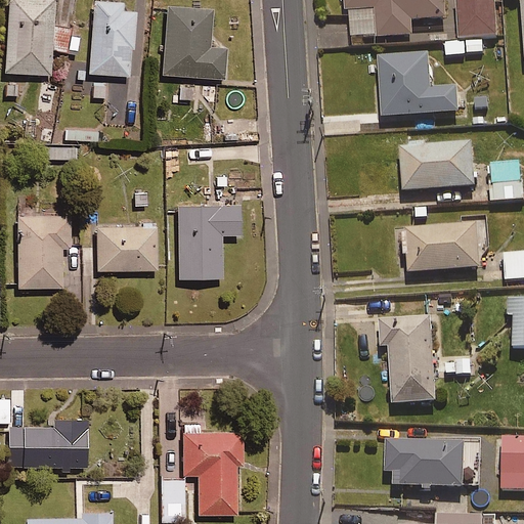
[(51,0),(4,0),(0,68),(47,72),(49,46),(64,47),(67,24),(50,23),(51,0)]
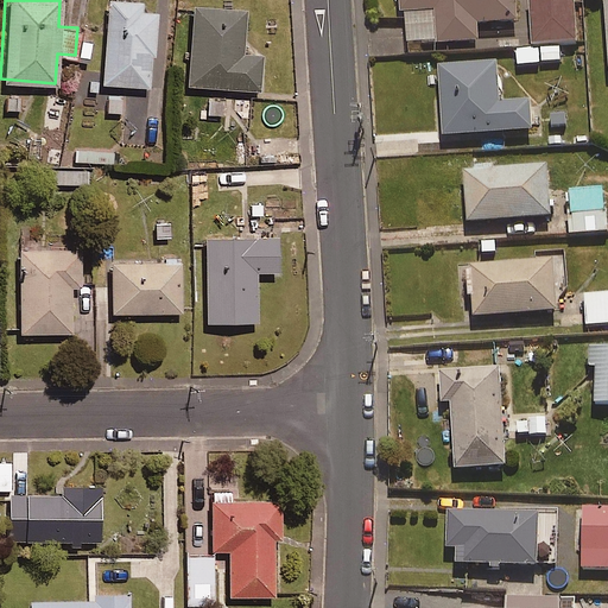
[(138,0),(103,0),(100,81),(150,83),(153,10),(138,8),(138,0)]
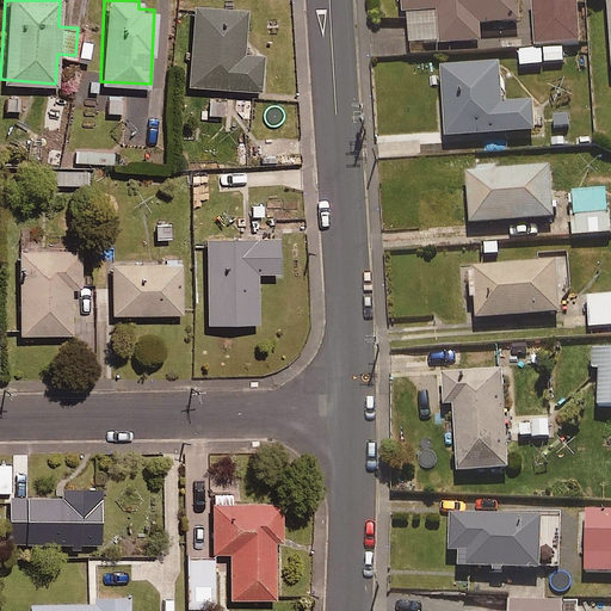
[(519,20),(518,0),(401,0),(402,11),(407,11),(409,44),(481,39),(480,23),(519,20)]
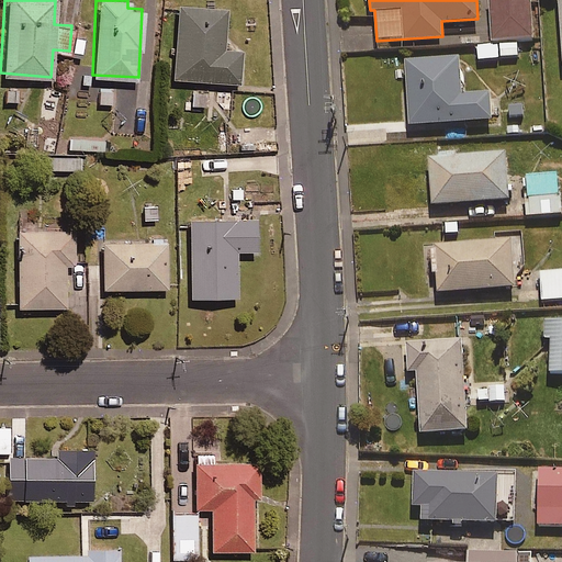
[(534,38),(529,0),(490,0),(494,45),(478,46),(479,59),(518,56),(516,41),(534,38)]
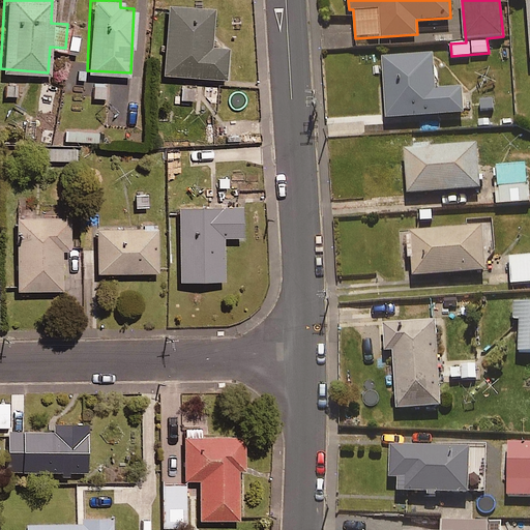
[(211,4),(166,2),(162,72),(224,76),(226,45),(209,45),(211,4)]
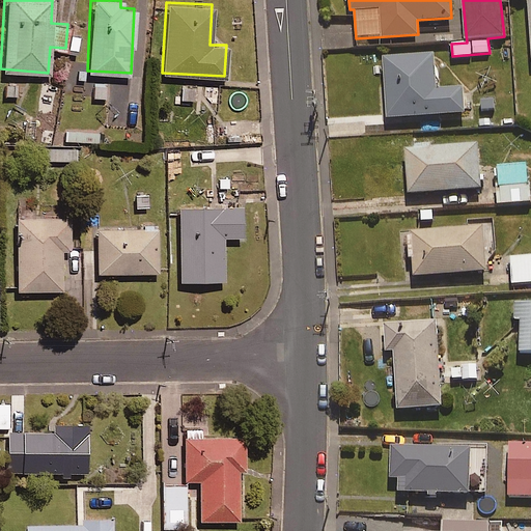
[(438,89),(436,53),(384,57),(388,117),(465,112),(463,87),(438,89)]
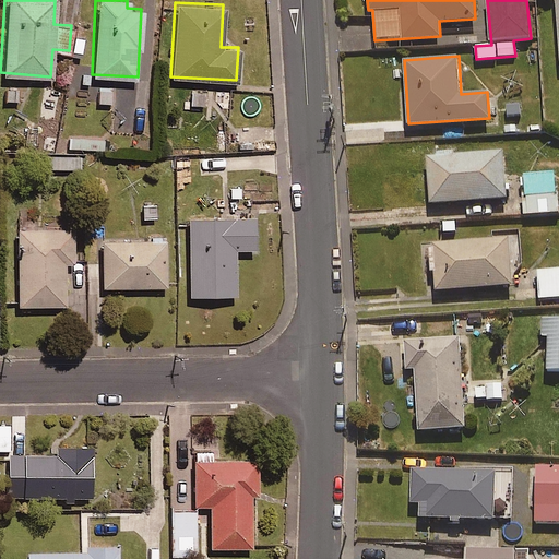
[(185,90),(185,106),(190,106),(190,110),(199,110),(199,106),(204,106),(204,90),(185,90)]
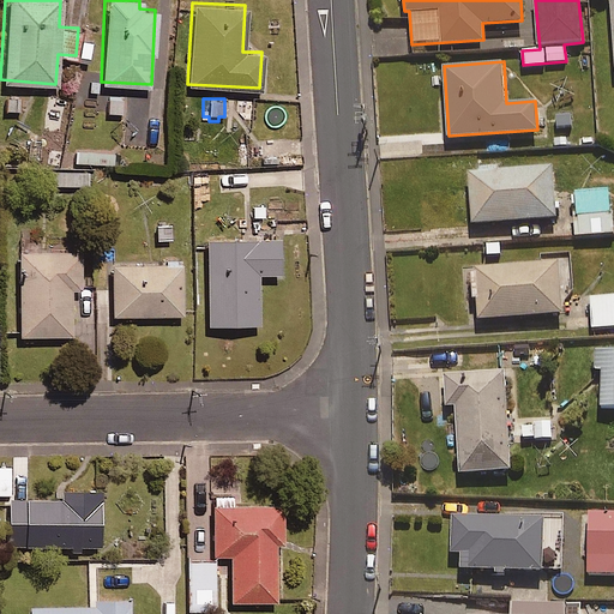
[(113,152),(74,150),(74,161),(112,163),(113,152)]
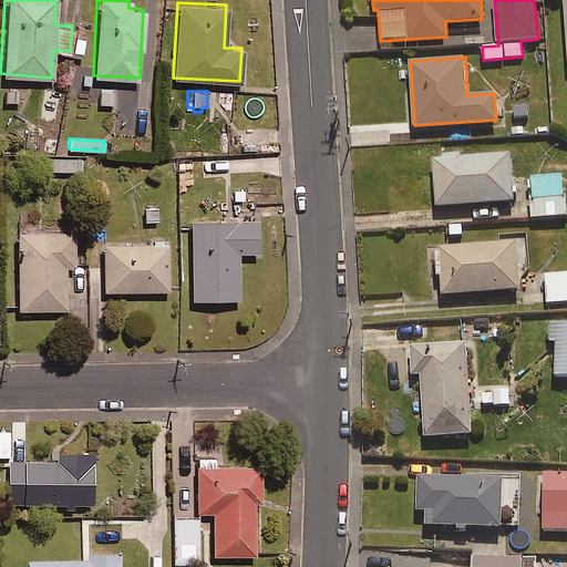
[(514,200),(511,154),(434,158),(436,205),(514,200)]
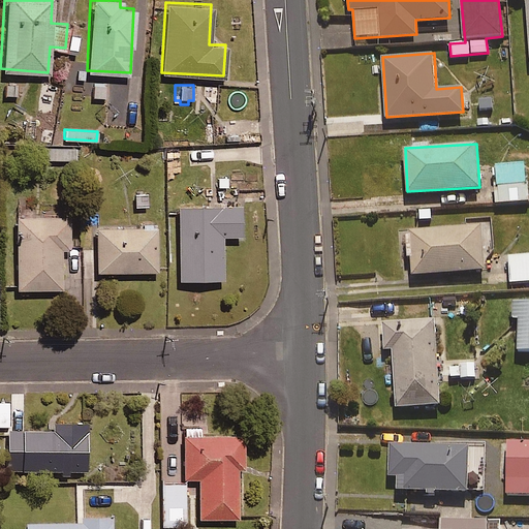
[(74,147),(43,146),(43,158),(73,159),(74,147)]
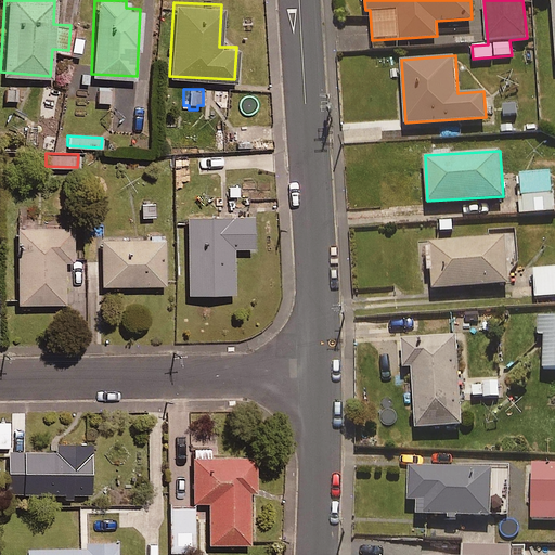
[(551,170),(519,173),(523,213),(554,210),(551,170)]
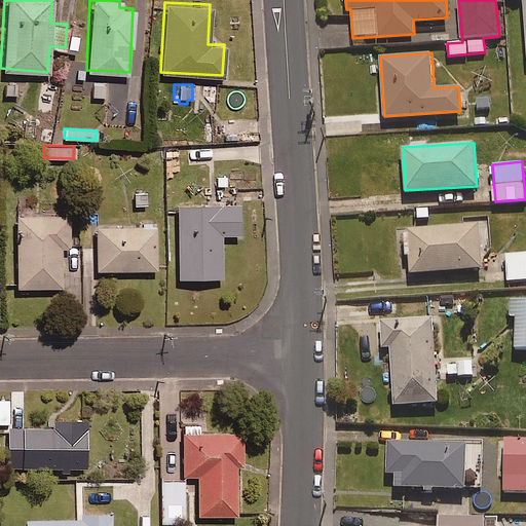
[(237,231),(236,200),(176,202),(178,275),(220,274),(219,232),(237,231)]
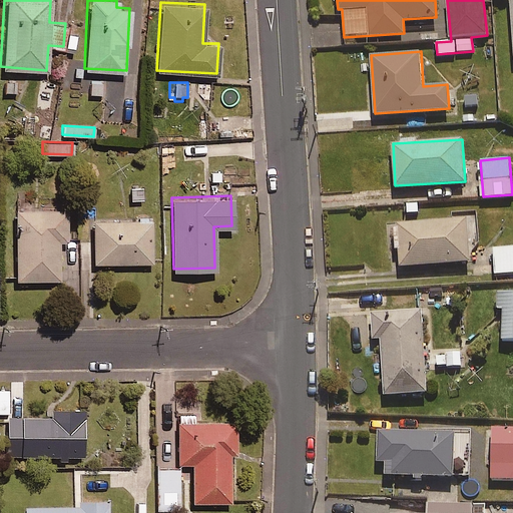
[(65,238),(65,206),(12,207),(14,279),(58,278),(57,239),(65,238)]
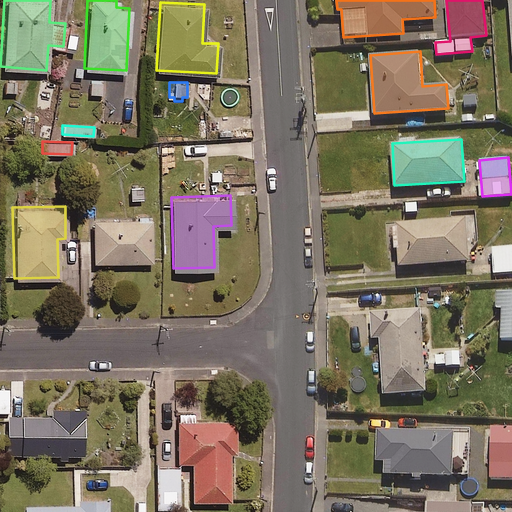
[(92,261),(151,260),(150,213),(135,213),(135,217),(91,218),(92,261)]
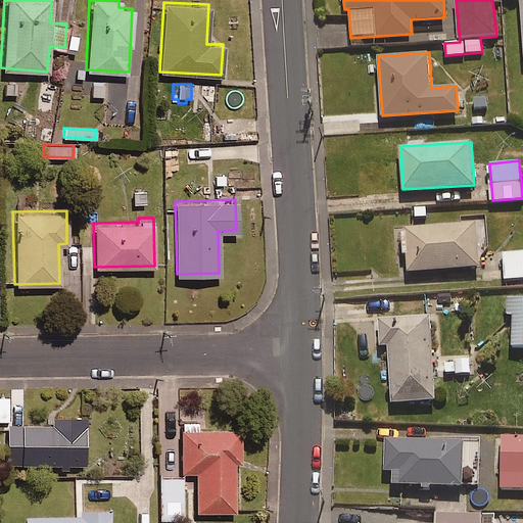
[(478,267),(476,223),(407,228),(409,271),(478,267)]
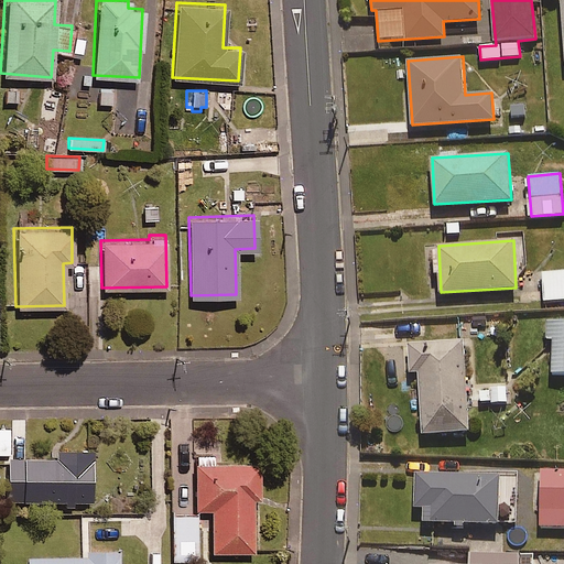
[(563,300),(563,271),(543,272),(544,301),(563,300)]
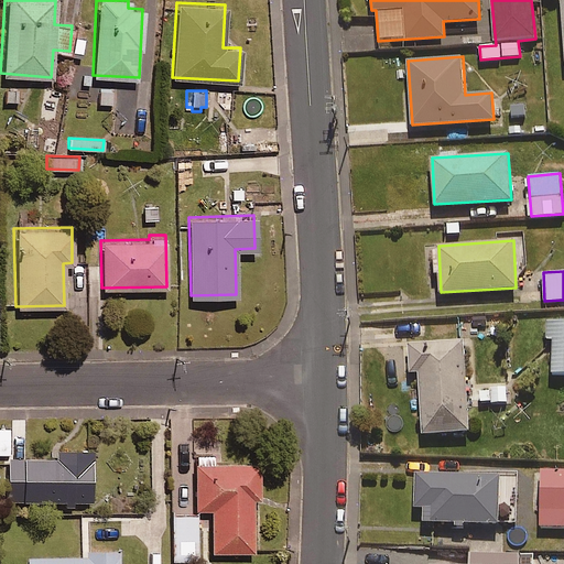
[(563,313),(549,313),(548,339),(553,339),(552,373),(563,373),(563,313)]
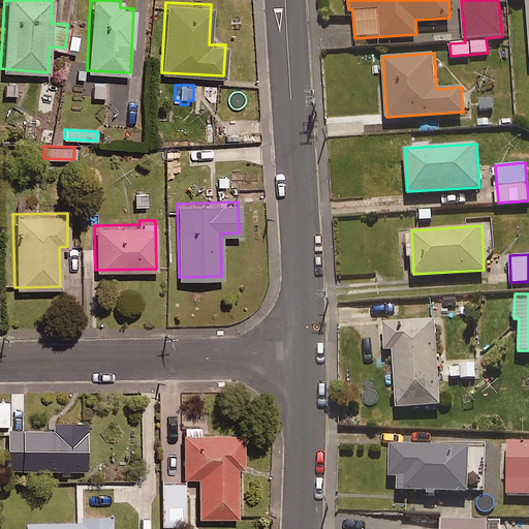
[(438,381),(437,367),(434,319),(382,322),(384,348),(392,347),(396,407),(440,404),(438,381)]
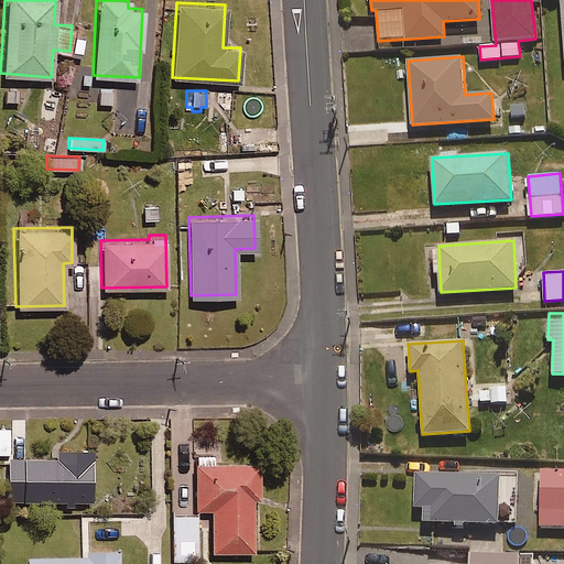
[(506,388),(466,391),(467,407),(507,403),(506,388)]
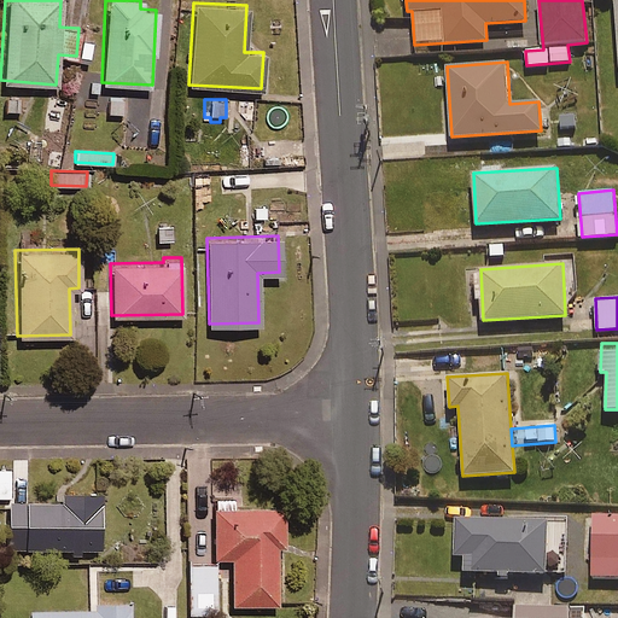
[(79,547),(100,547),(100,489),(56,489),(56,500),(10,499),(9,547),(64,547),(64,555),(79,555),(79,547)]
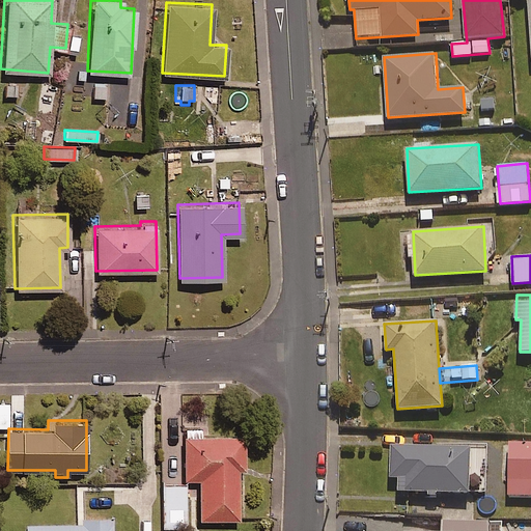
[(243,434),(180,435),(180,478),(198,478),(198,518),(236,518),(236,467),(243,467),(243,434)]
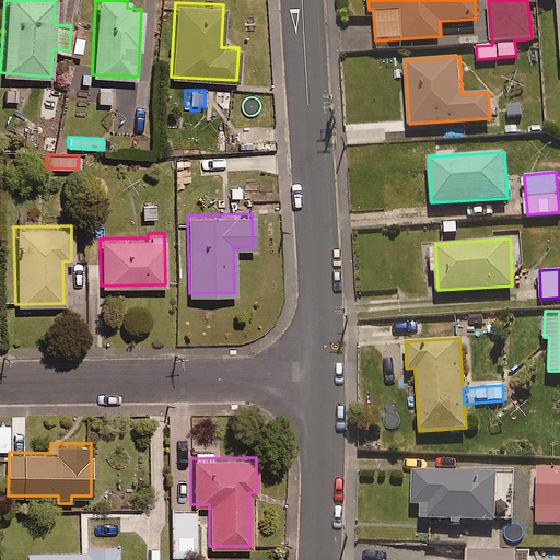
[(559,467),(537,467),(536,523),(559,523),(559,467)]
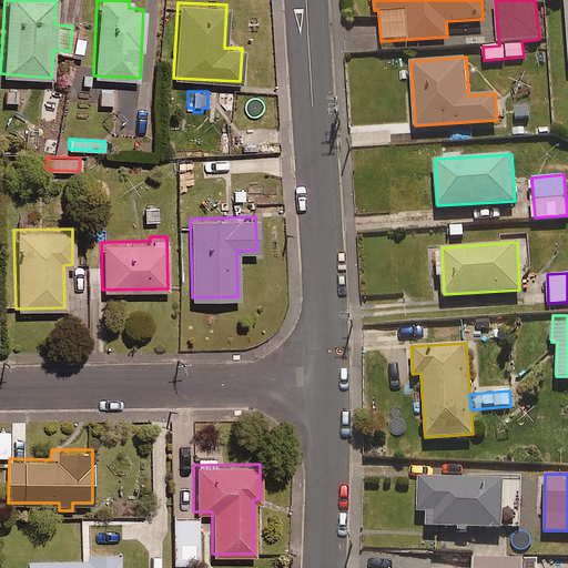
[(468,530),(468,527),(503,528),(504,478),(418,477),(417,510),(426,510),(426,526),(457,527),(457,529),(468,530)]
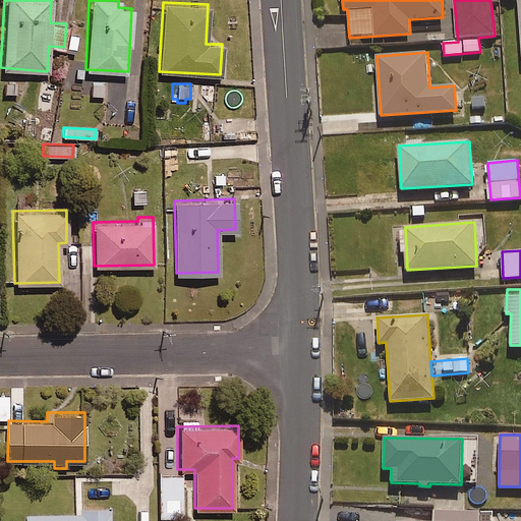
[(180,474),(157,474),(158,517),(181,517),(180,474)]
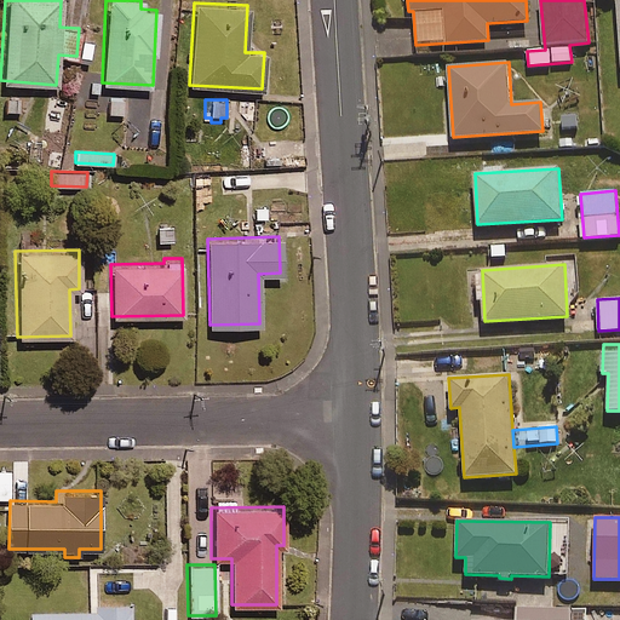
[(127,619),(127,602),(92,602),(92,609),(28,609),(28,619),(127,619)]
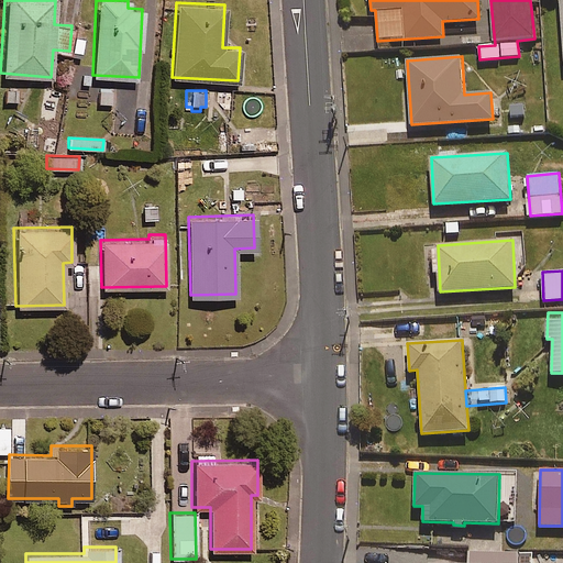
[(531,562),(531,553),(468,553),(467,562),(531,562)]
